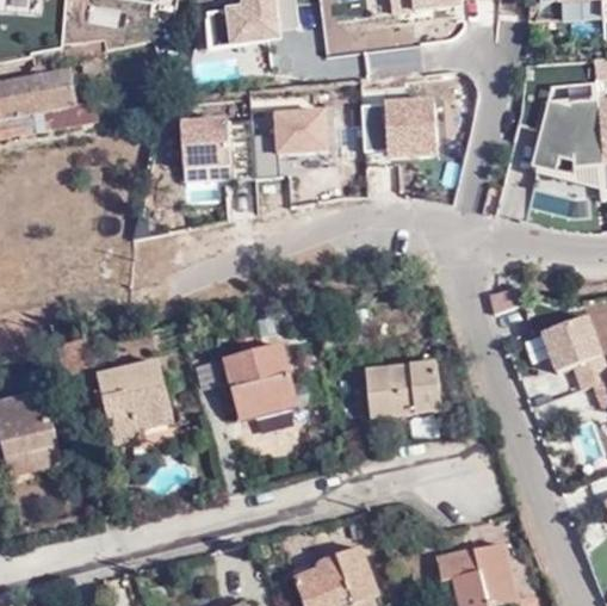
[(110,61),(158,53),(153,36),(107,47),(110,61)]
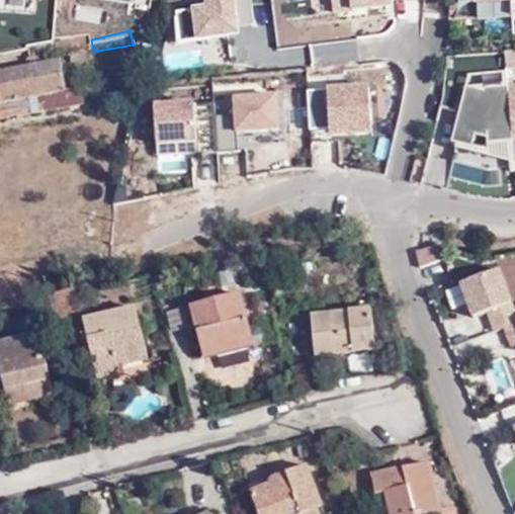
[(76,56),(93,52),(91,39),(89,31),(57,38),(58,44),(61,57),(62,59),(66,58),(76,56)]
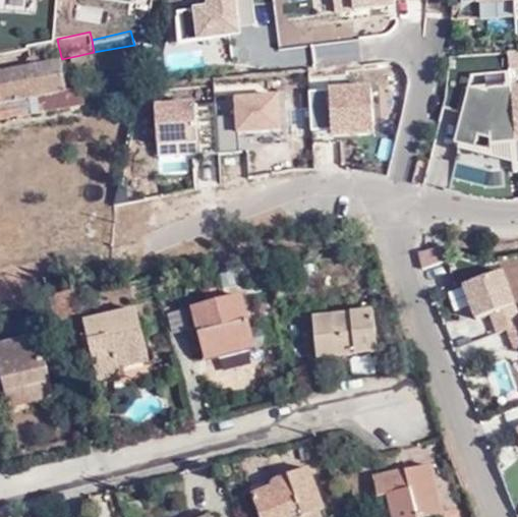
[(61,57),(58,44),(34,48),(37,62),(61,57)]
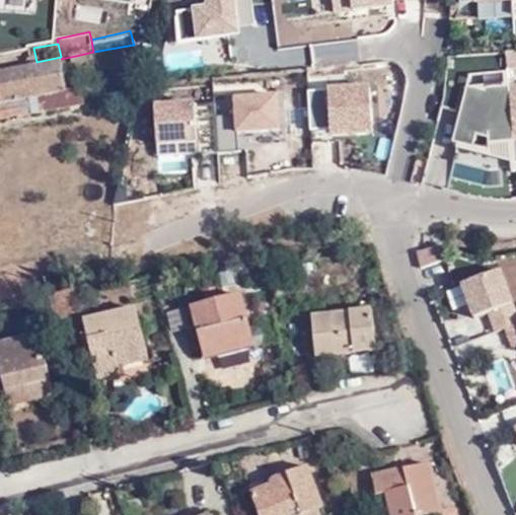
[(44,93),(72,87),(66,58),(62,59),(61,57),(37,62),(6,68),(0,69),(0,101),(6,100),(31,95),(44,93)]
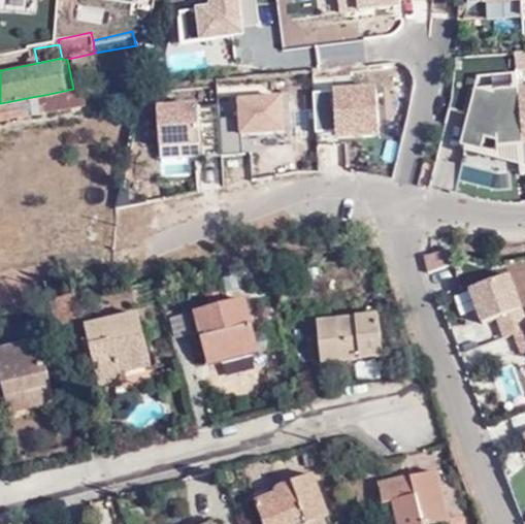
[(519,67),(480,70),(477,83),(494,87),(494,84),(520,82),(519,75),(519,67)]
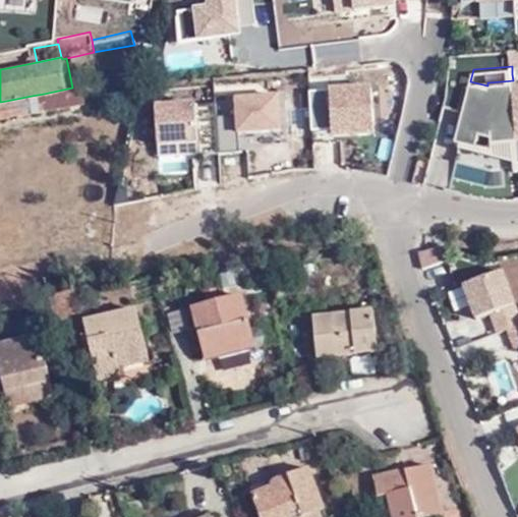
[(367,79),(327,79),(332,130),(369,131),(367,79)]
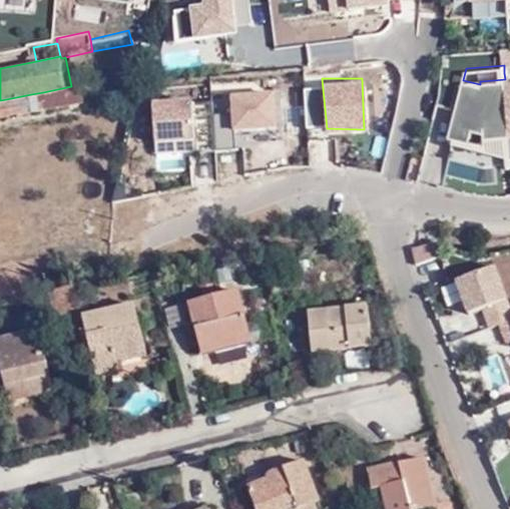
[(480,84),(463,80),(455,112),(471,116),(468,127),(484,132),(483,136),(467,140),(463,155),(485,161),(509,158),(509,140),(509,134),(505,79),(480,81),(480,84)]
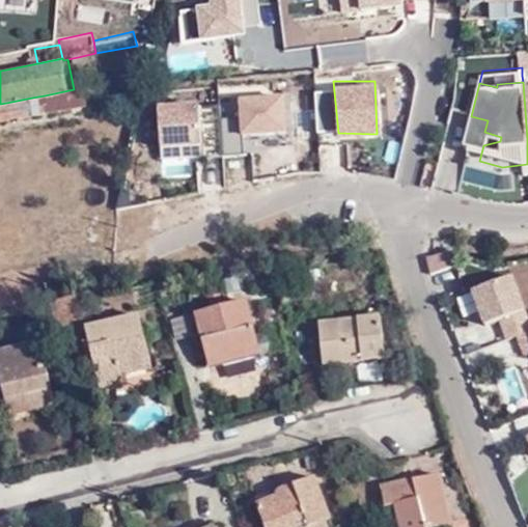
[(45,95),(48,112),(93,104),(88,86),(74,89),(45,95)]
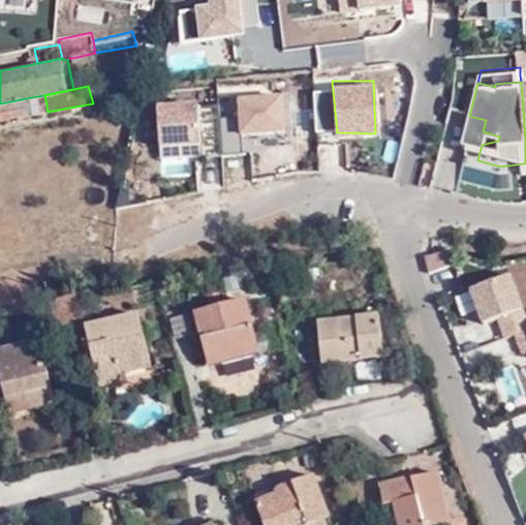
[(281,127),(282,87),(238,90),(237,112),(221,112),(222,151),(242,152),(241,131),(281,127)]
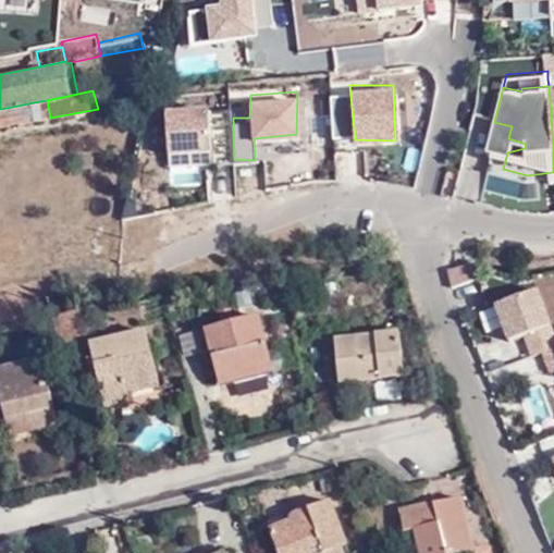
[(36,120),(50,118),(47,100),(34,102),(36,120)]
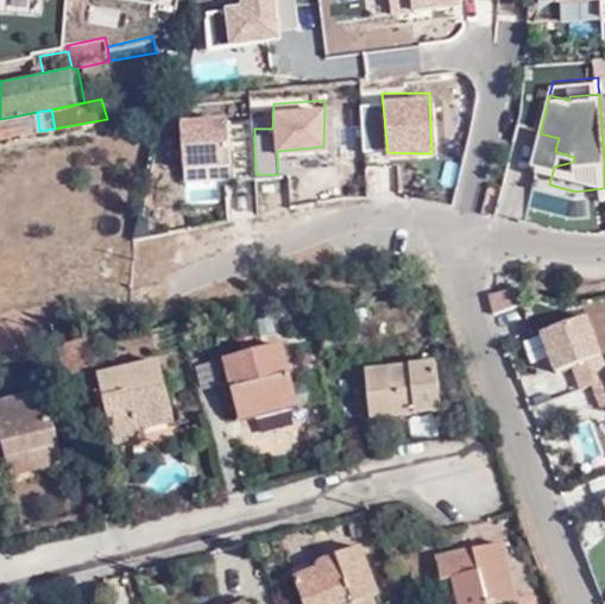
[(226,109),(180,111),(182,177),(228,177),(226,109)]
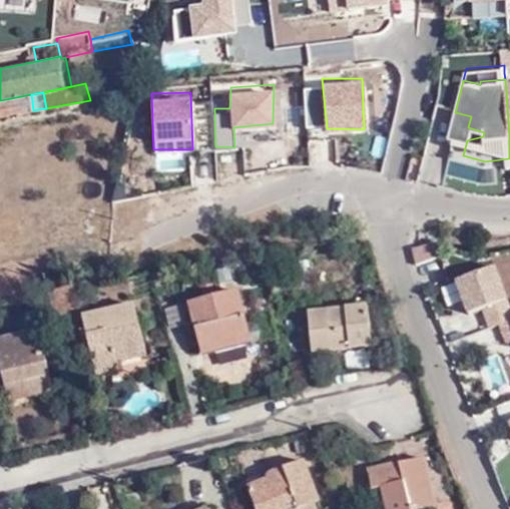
[(9,115),(33,110),(31,94),(6,99),(9,115)]
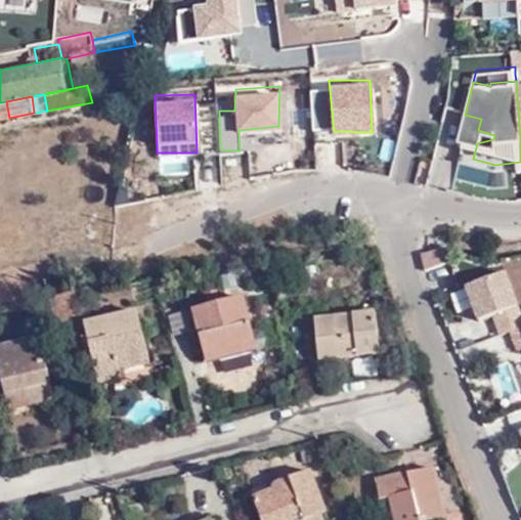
[(6,101),(0,102),(0,119),(9,118),(6,101)]
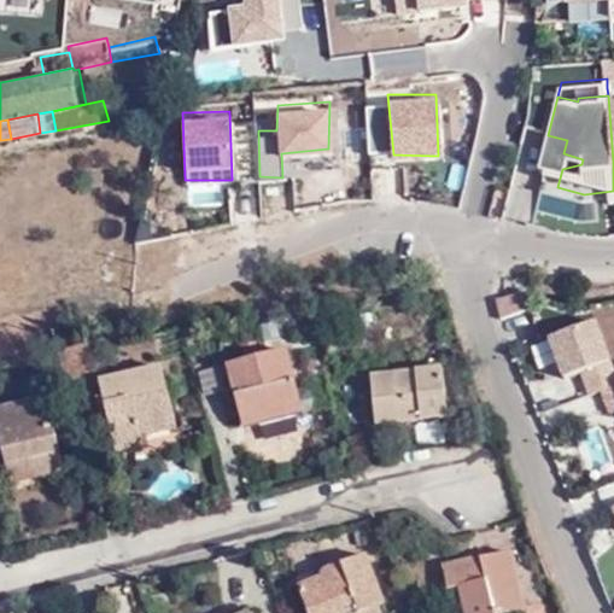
[(567,140),(548,135),(541,163),(545,164),(541,184),(557,187),(562,169),(582,164),(583,159),(563,153),(567,140)]
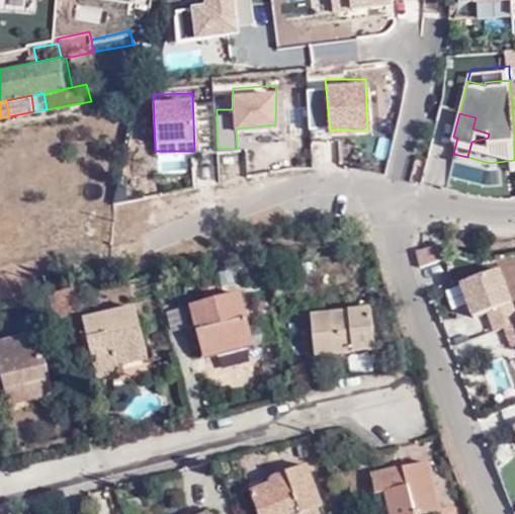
[(440,241),(419,245),(419,247),(420,254),(421,260),(421,261),(421,262),(446,256),(440,241)]
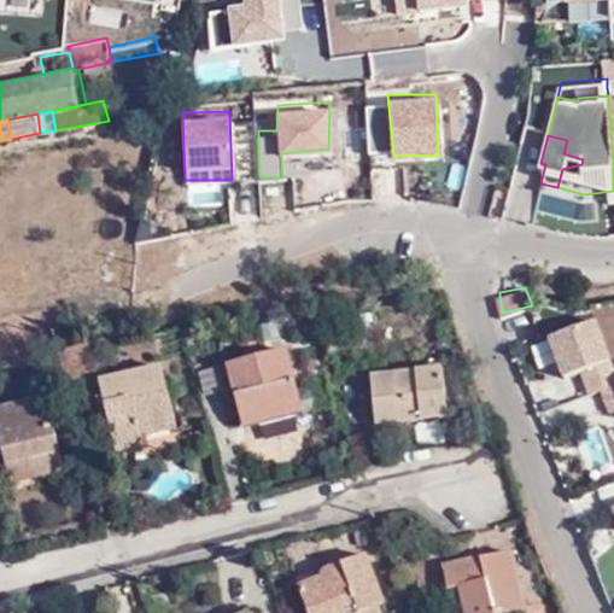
[(613,362),(597,315),(551,333),(566,373),(583,366),(591,389),(603,384),(613,379),(613,362)]
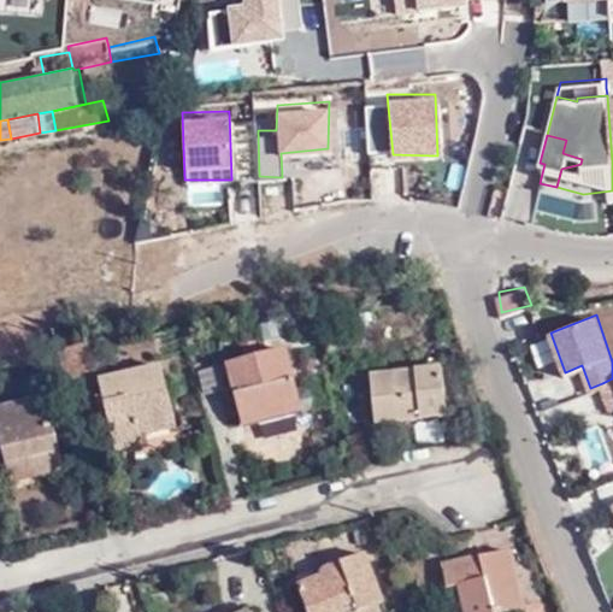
[(56,346),(57,351),(64,348),(86,341),(84,336),(56,346)]
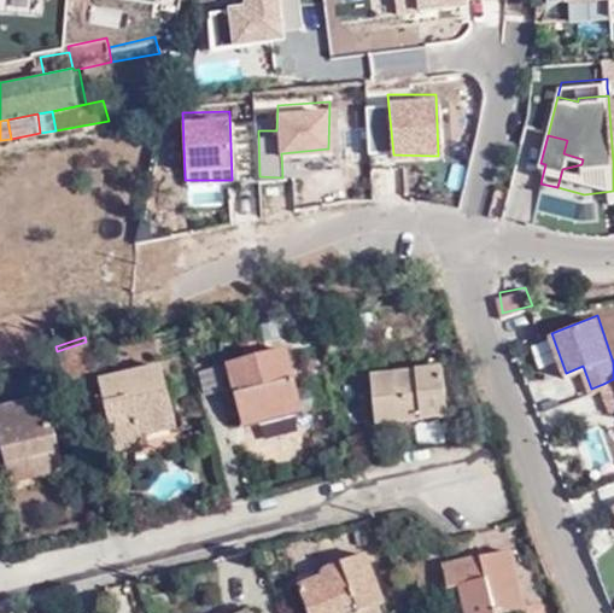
[(86,342),(64,349),(70,373),(92,367),(86,342)]
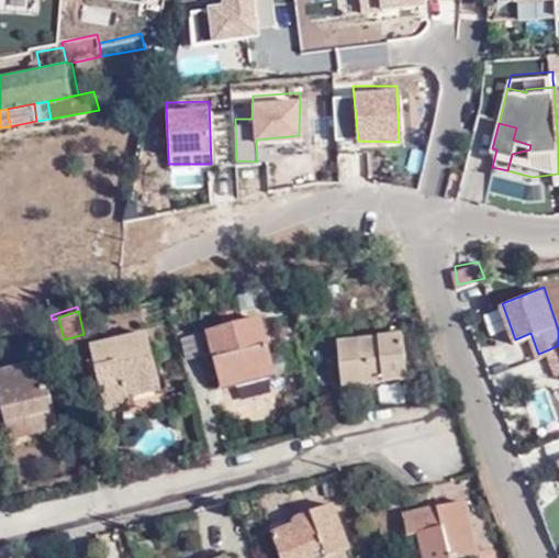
[(259,314),(205,328),(219,382),(274,369),(259,314)]
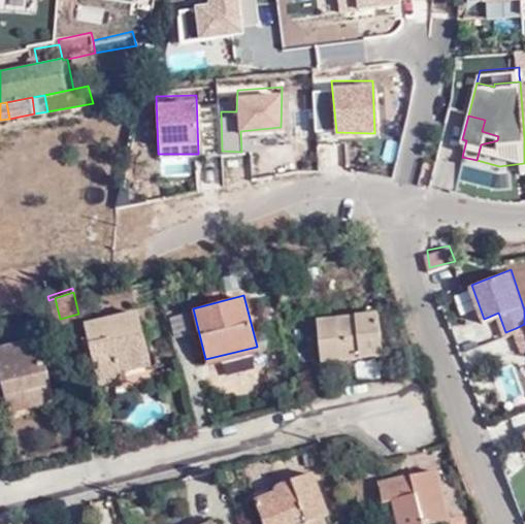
[(55,298),(48,300),(54,320),(60,319),(55,298)]
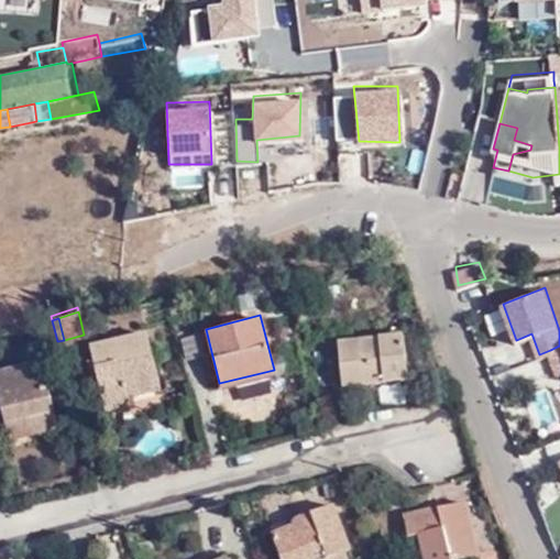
[(87,343),(101,407),(127,402),(123,386),(155,379),(144,330),(122,336),(121,331),(109,335),(110,338),(87,343)]
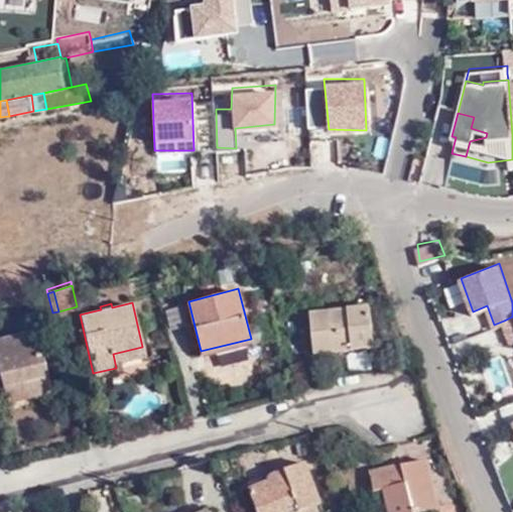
[(364,305),(306,309),(310,351),(367,347),(364,305)]
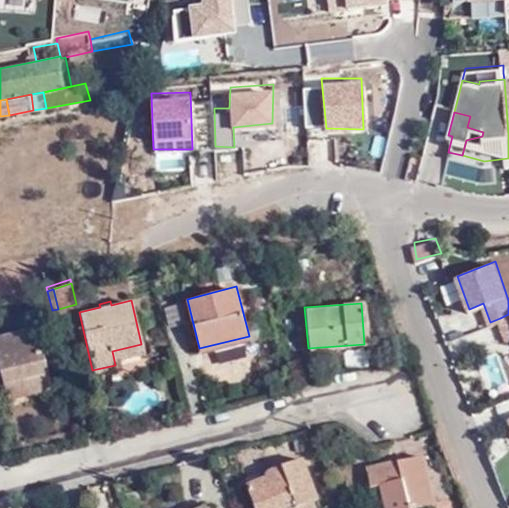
[(508,314),(500,318),(507,337),(508,335),(508,314)]
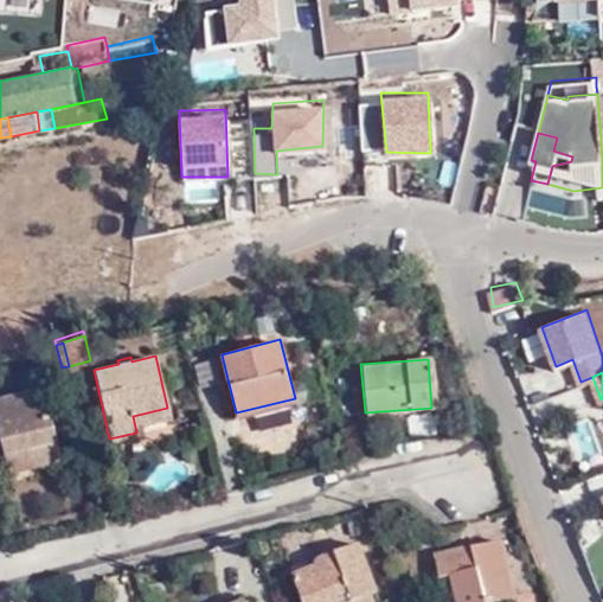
[(36,388),(0,396),(0,446),(1,450),(24,446),(29,465),(61,456),(50,415),(43,417),(36,388)]
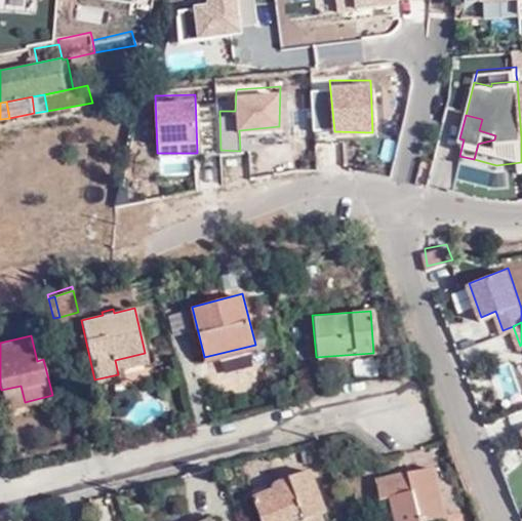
[(145,353),(115,360),(118,374),(148,368),(145,353)]
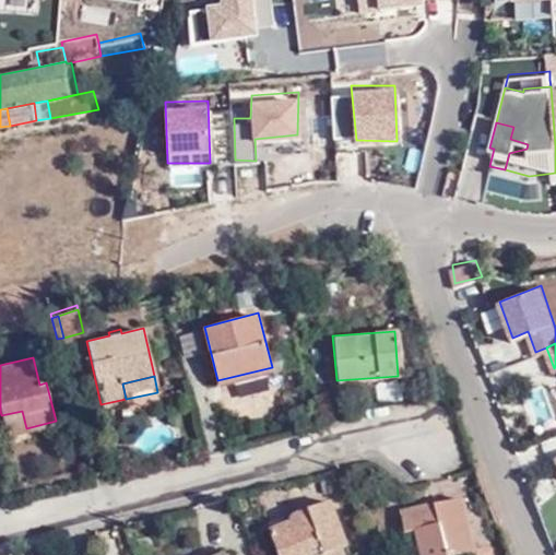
[(22,411),(1,415),(6,433),(26,428),(22,411)]
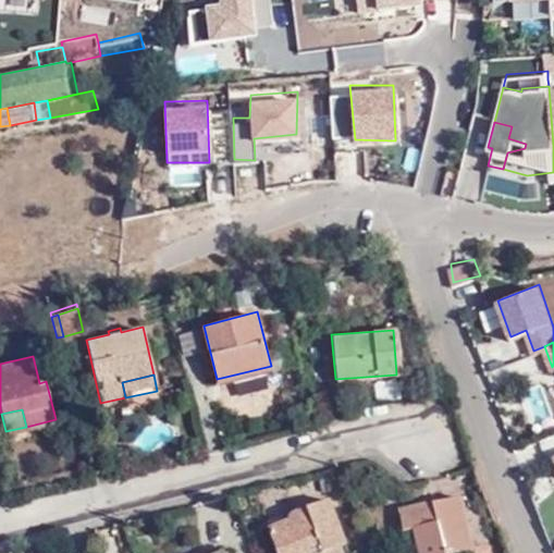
[(327,495),(288,510),(292,518),(267,528),(275,552),(306,552),(305,549),(318,543),(321,549),(343,541),(327,495)]
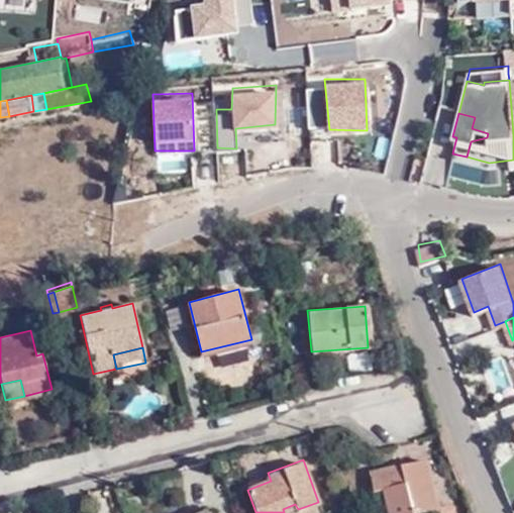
[(432,505),(424,460),(371,472),(374,490),(384,489),(387,512),(409,512),(409,508),(432,505)]
